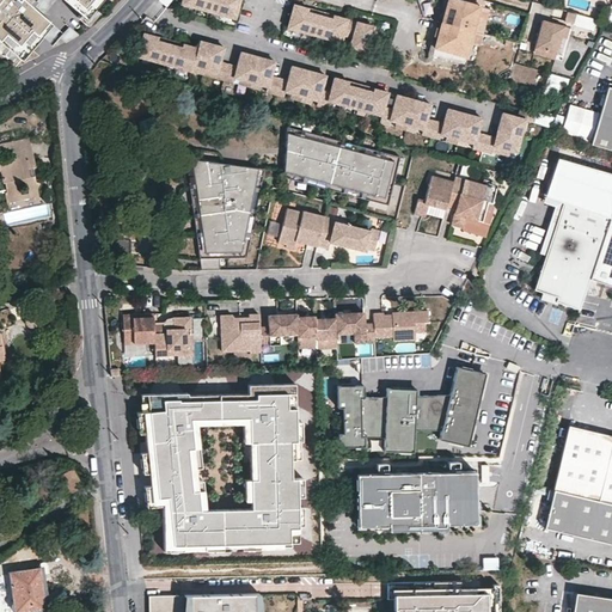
[(0,0),(0,66),(7,73),(40,55),(31,48),(51,24),(42,16),(32,7),(24,0),(0,0)]
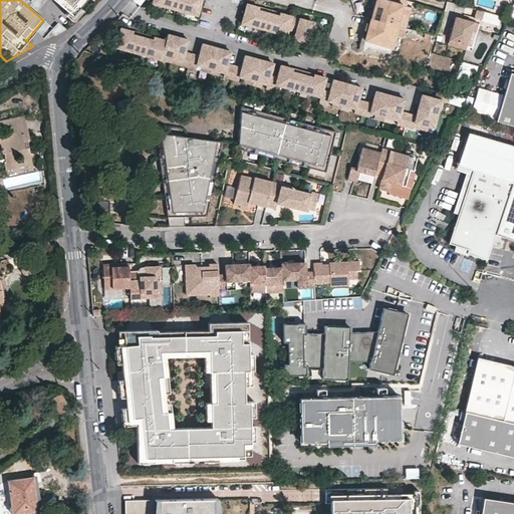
[(31,0),(27,6),(35,13),(46,0),(31,0)]
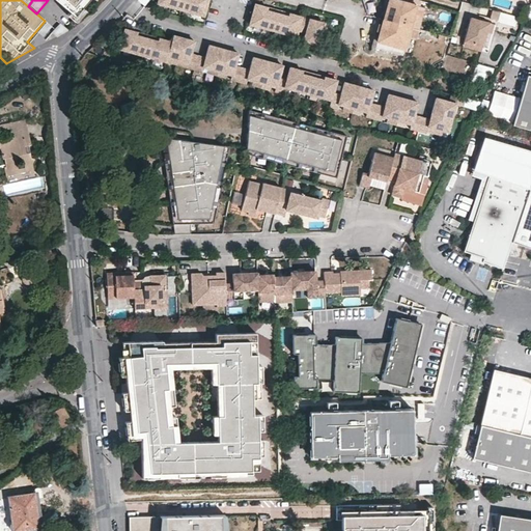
[(57,0),(71,11),(75,16),(82,7),(87,0),(57,0)]
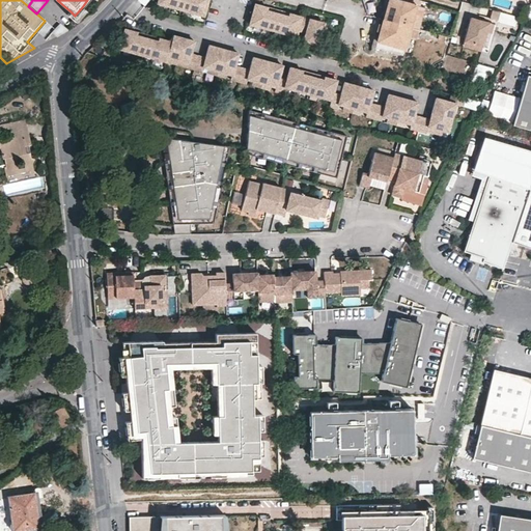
[(157,0),(157,3),(203,16),(206,0),(157,0)]
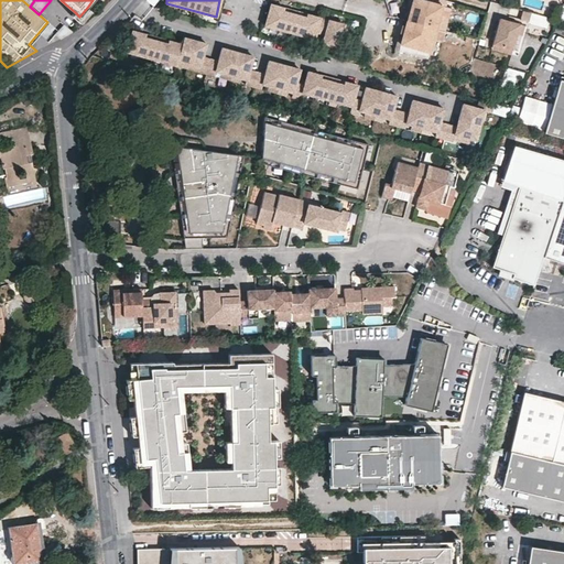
[(408,21),(412,0),(407,0),(402,20),(408,21)]
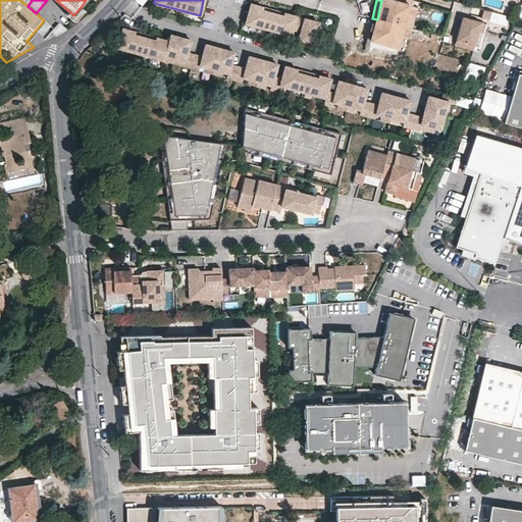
[(407,6),(386,0),(381,0),(377,19),(402,27),(412,30),(418,9),(407,6)]
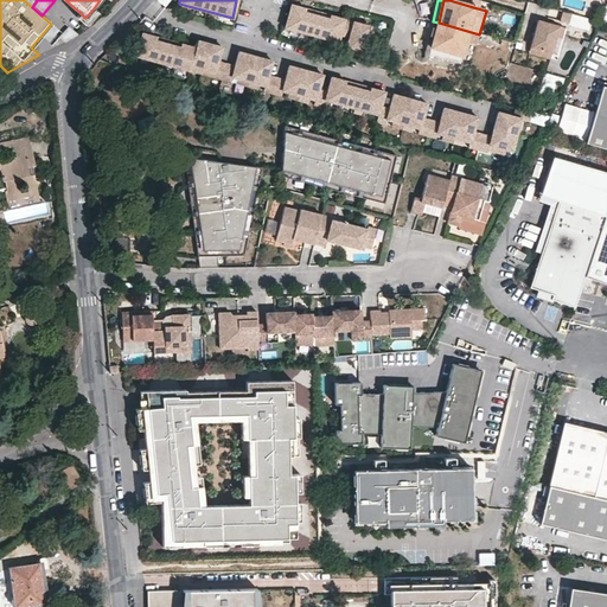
[(291,5),(283,27),(338,42),(339,36),(349,38),(345,48),(363,52),(370,26),(291,5)]
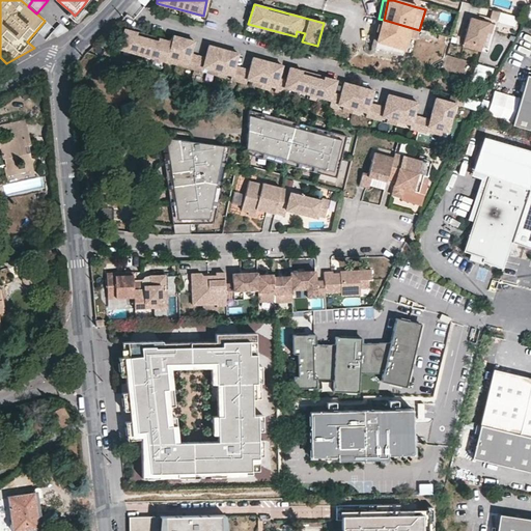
[(86,10),(82,7),(75,16),(71,11),(67,15),(76,22),(86,10)]
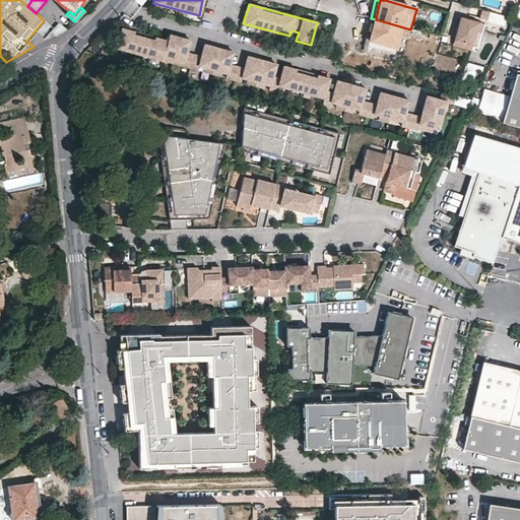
[(490,12),(470,7),(468,15),(488,20),(490,12)]
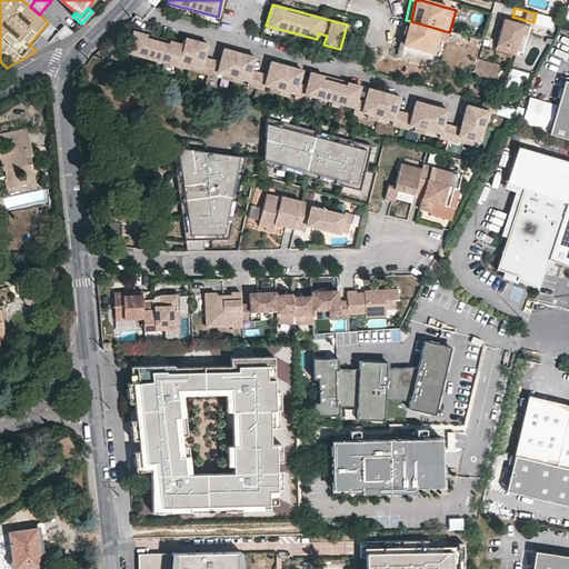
[(555,19),(536,13),(533,22),(551,28),(555,19)]
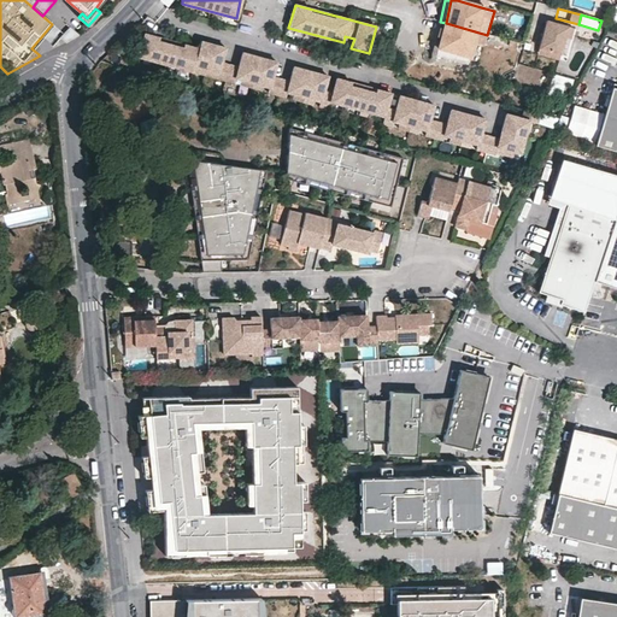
[(569,25),(546,19),(538,50),(559,56),(565,37),(569,25)]
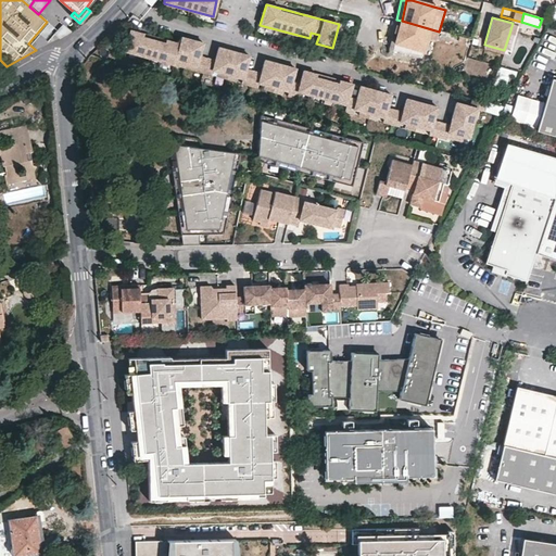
[(395,42),(402,21),(396,20),(390,41),(395,42)]
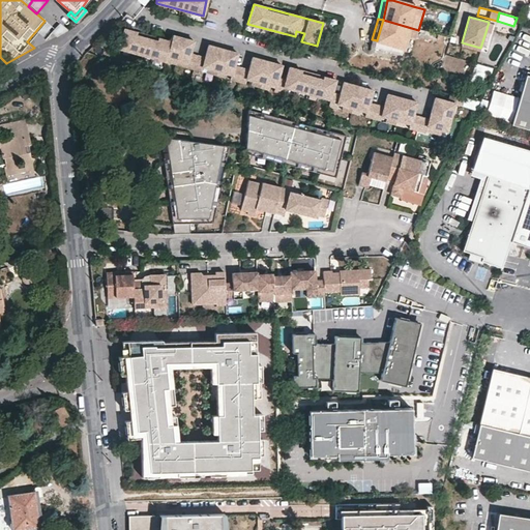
[(408,27),(383,20),(377,40),(402,48),(408,27)]
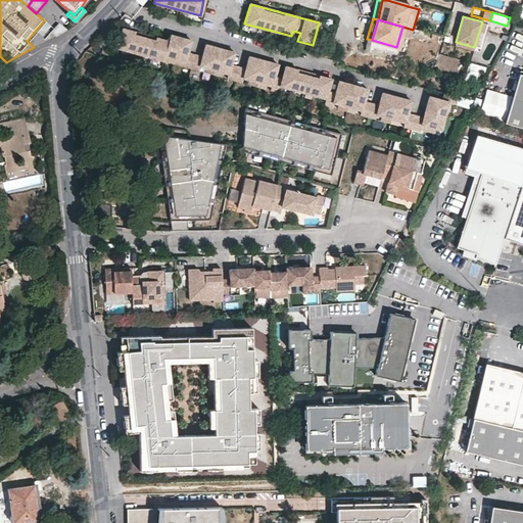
[(57,36),(67,30),(60,22),(52,31),(57,36)]
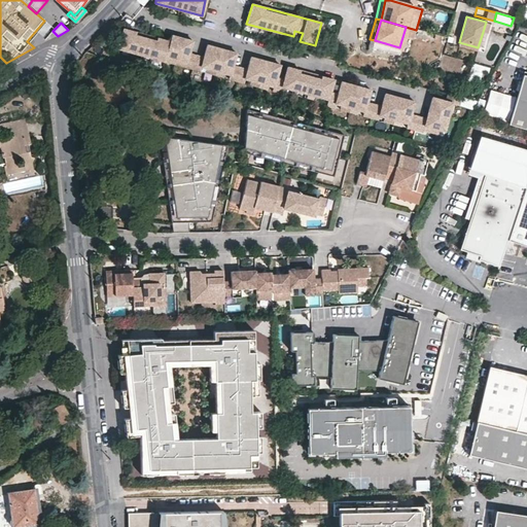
[(118,48),(164,61),(164,59),(185,65),(184,70),(199,74),(199,71),(229,79),(227,82),(242,86),(243,83),(272,91),(271,95),(279,97),(279,93),(326,106),(325,109),(332,111),(334,108),(362,116),(361,119),(376,124),(377,120),(407,128),(406,132),(421,136),(422,132),(447,139),(456,104),(460,105),(462,97),(447,93),(445,101),(431,98),(425,118),(410,114),(414,102),(384,94),(381,106),(366,102),(370,90),(341,81),(337,94),(329,92),(334,79),(286,67),(283,79),(276,77),(279,65),(250,57),(247,69),(233,65),(236,53),(207,44),(203,57),(188,54),(191,41),(171,35),(169,41),(124,29),(118,48)]
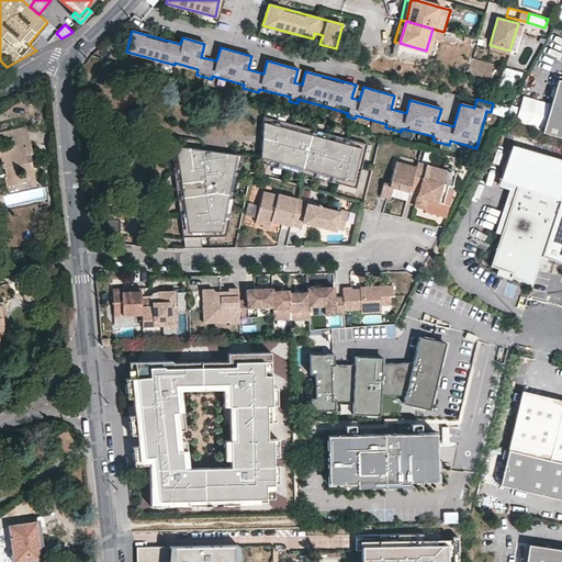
[(509,51),(490,45),(489,48),(509,55),(509,51)]
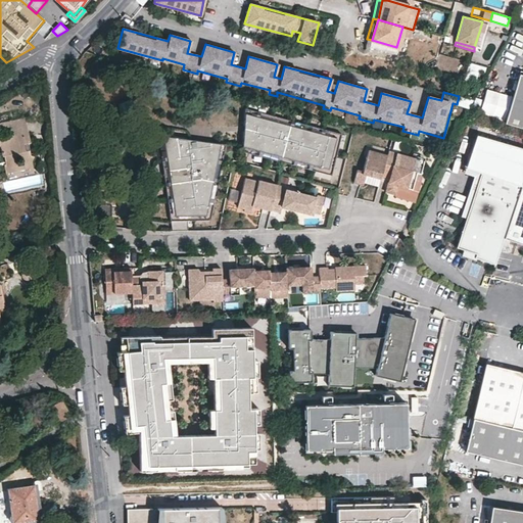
[(469,61),(465,74),(480,79),(485,67),(469,61)]
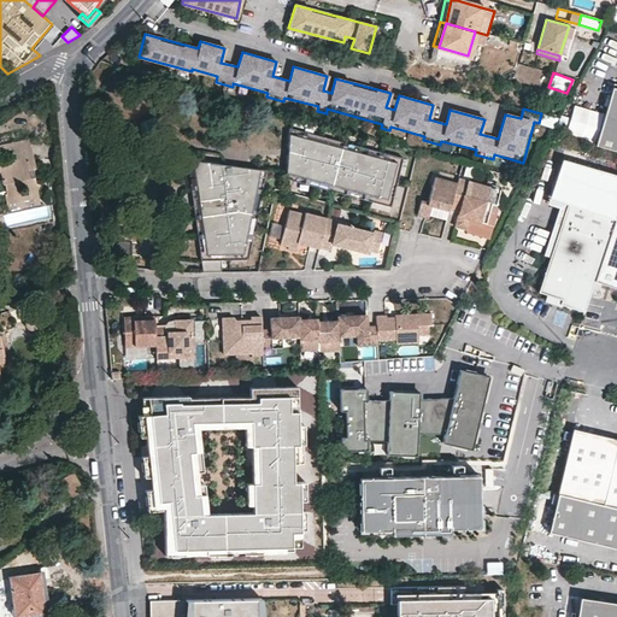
[(616,84),(612,84),(595,144),(616,150),(616,84)]
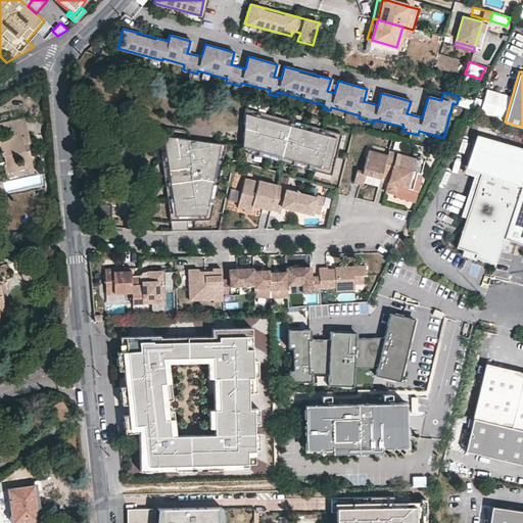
[(343,133),(263,112),(245,109),(245,152),(332,175),(343,133)]
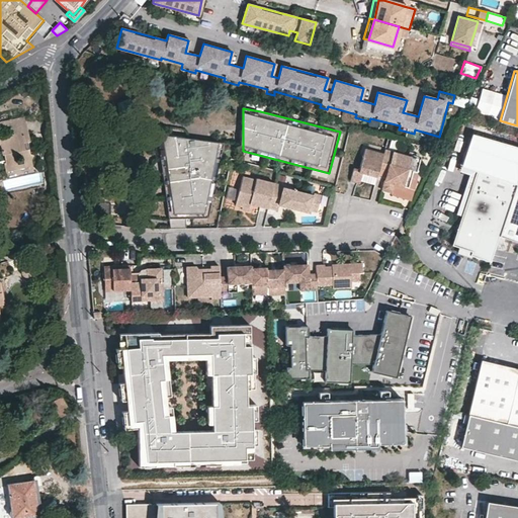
[(24,116),(7,119),(8,127),(10,136),(27,132),(24,116)]
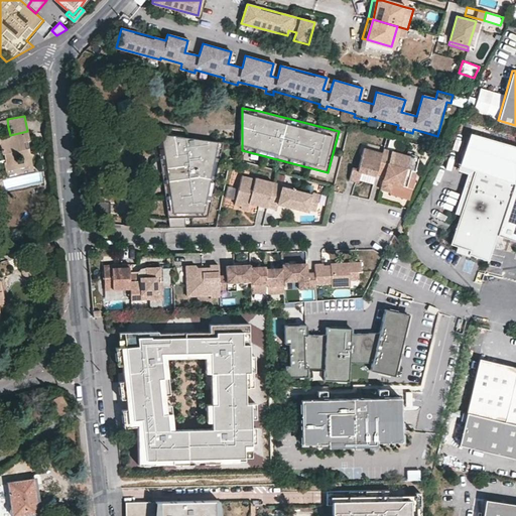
[(0,128),(8,127),(7,119),(0,120),(0,128)]
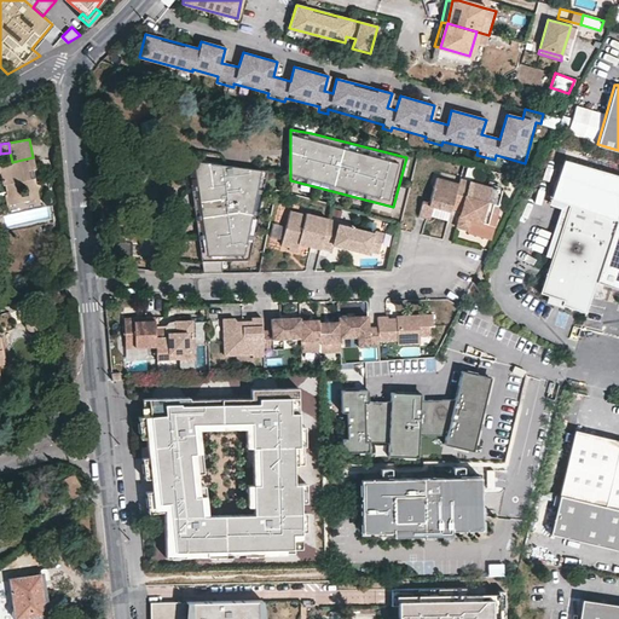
[(132,149),(121,155),(127,166),(138,160),(132,149)]
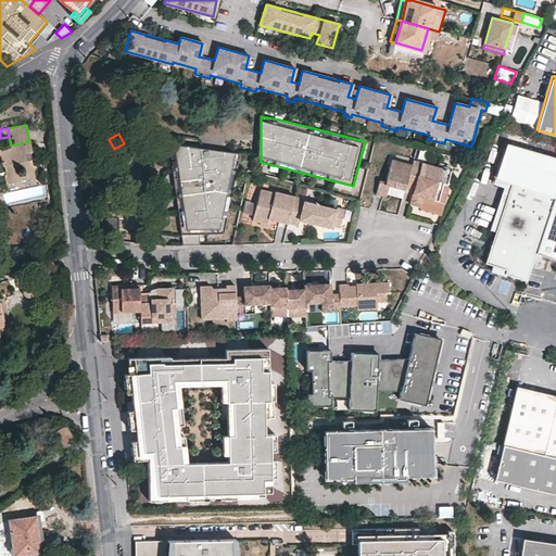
[(534,252),(555,188),(555,156),(506,140),(495,175),(510,180),(500,215),(512,219),(507,231),(495,227),(484,260),(491,262),(505,266),(504,270),(506,272),(526,278),(534,252)]
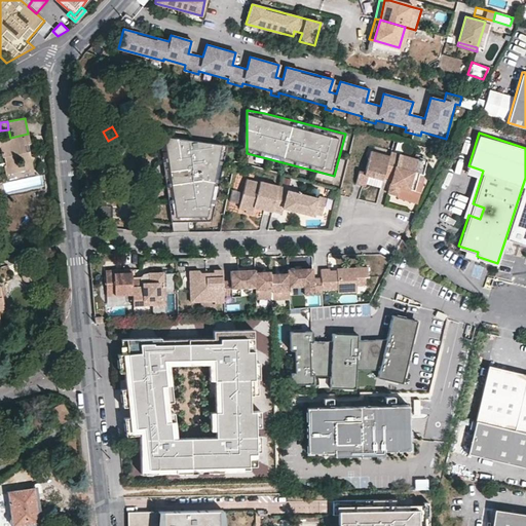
[(30,143),(28,134),(10,138),(0,139),(0,175),(32,167),(32,163),(34,156),(31,155),(30,155),(28,150),(26,151),(24,144),(30,143)]
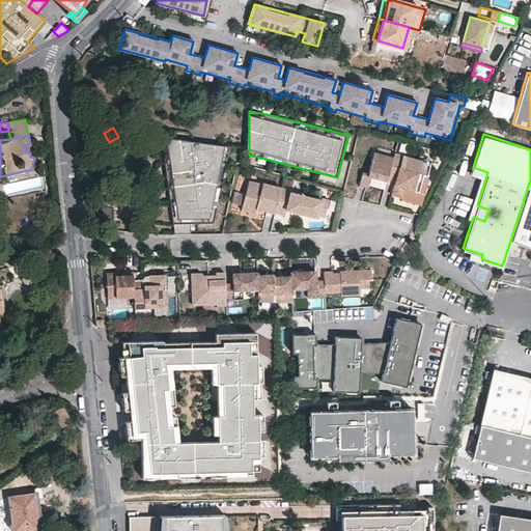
[(232,148),(160,137),(165,164),(169,164),(177,222),(172,223),(173,232),(190,232),(189,224),(212,223),(232,148)]
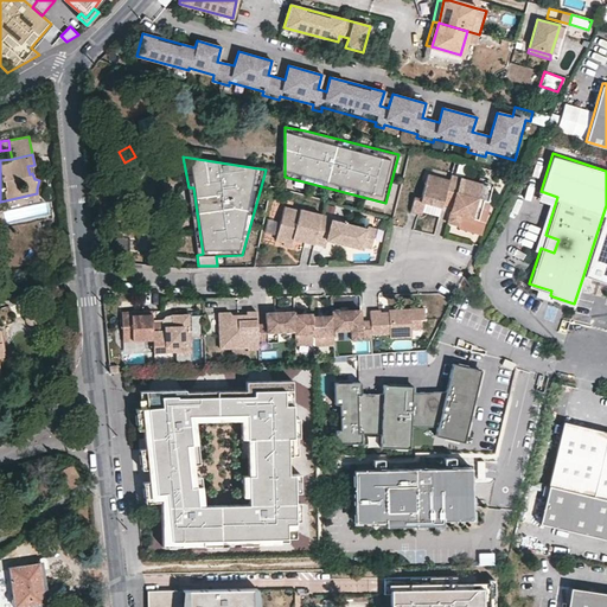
[(449,178),(427,172),(421,196),(415,195),(410,210),(422,212),(422,211),(425,200),(442,205),(443,203),(449,178)]
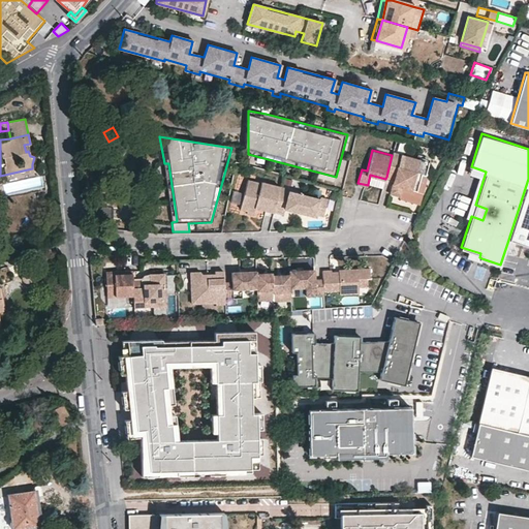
[(429,159),(393,150),(392,155),(386,177),(394,179),(391,192),(401,194),(403,186),(416,189),(419,179),(424,180),(425,175),(429,160),(429,159)]
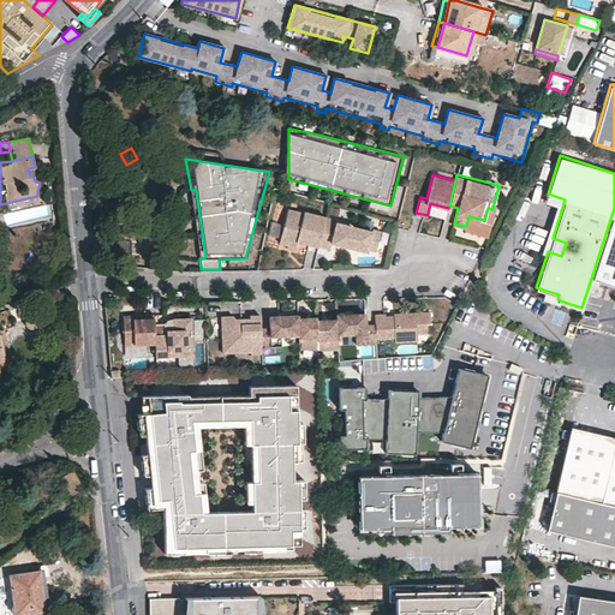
[(542,249),(548,251),(553,238),(565,199),(548,193),(545,198),(557,203),(542,249)]
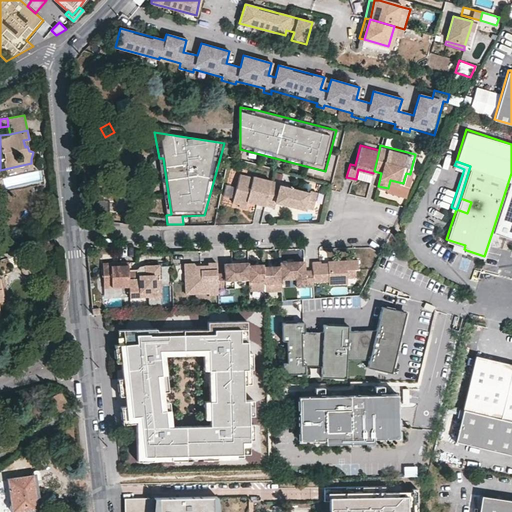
[(358,169),(356,178),(370,182),(373,173),(358,169)]
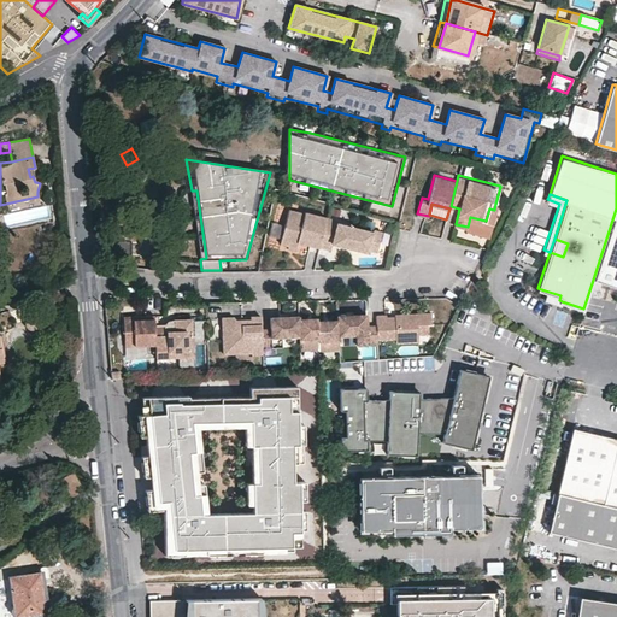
[(498,205),(495,204),(494,210),(489,209),(486,221),(470,217),(468,227),(466,230),(489,236),(498,205)]
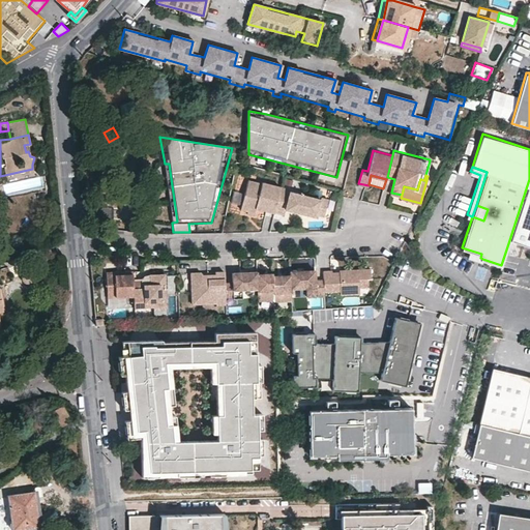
[(281,186),(262,181),(262,183),(248,179),(241,208),(248,210),(255,211),(256,207),(274,212),(274,211),(281,186)]
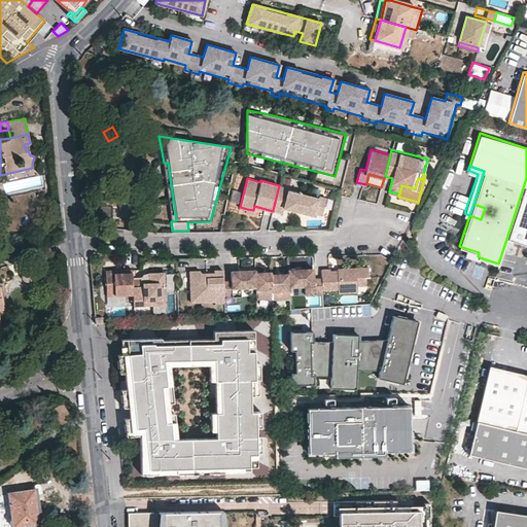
[(526,245),(526,178),(506,239),(526,245)]
